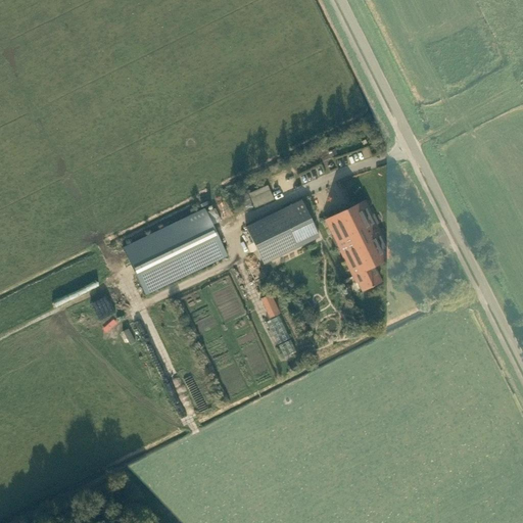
[(232,197),(235,207),(245,203),(242,193),(232,197)]
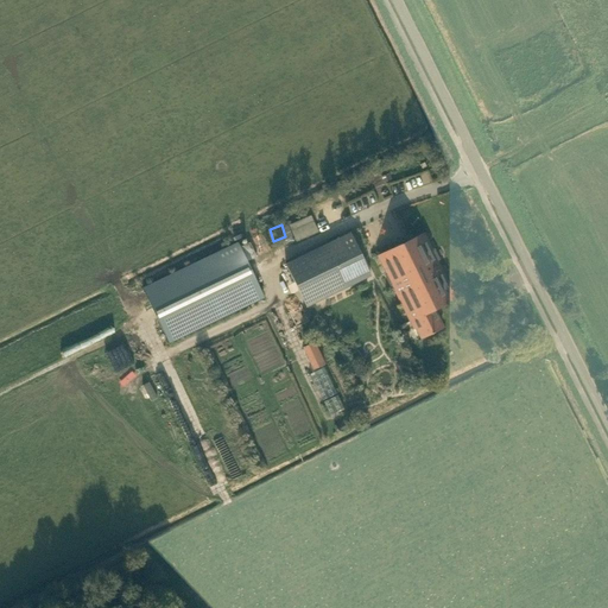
[(284,265),(305,308),(369,276),(349,233),(284,265)]
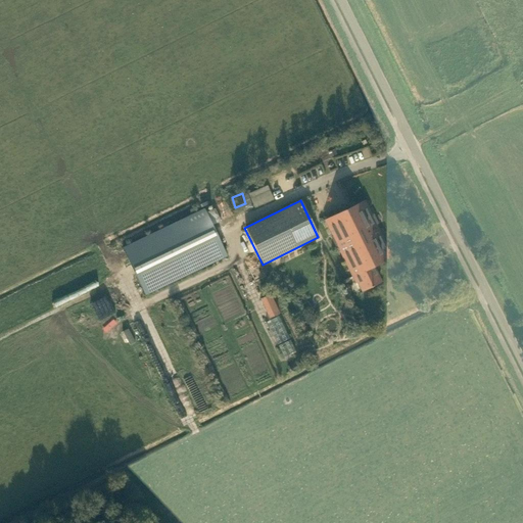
[(338,215),(323,223),(353,284),(357,283),(361,292),(380,283),(372,267),(391,257),(364,202),(348,209),(346,205),(336,210),(338,215)]
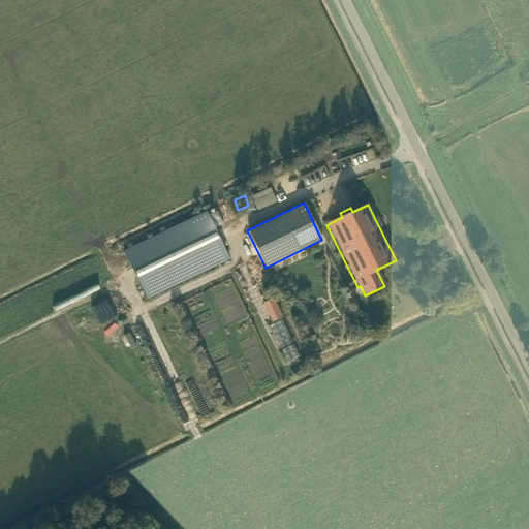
[(228,260),(214,228),(222,224),(216,211),(208,216),(206,212),(123,251),(146,299),(228,260)]
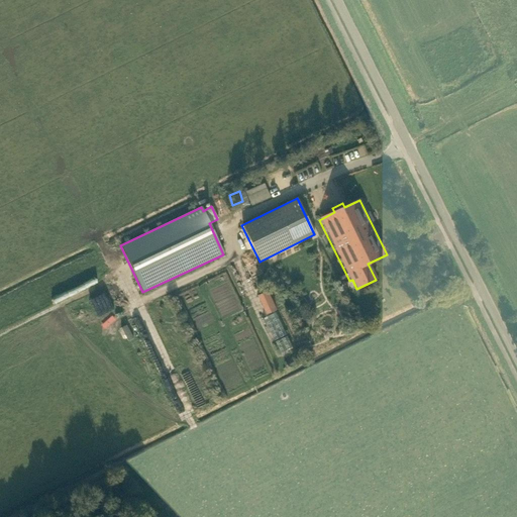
[(267,292),(257,296),(262,305),(271,301),(267,292)]
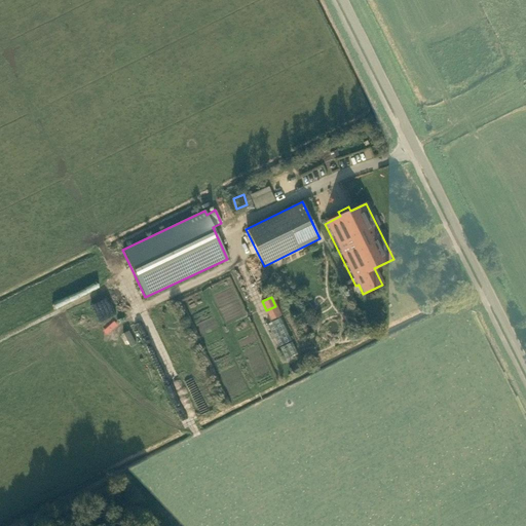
[(276,360),(290,354),(282,334),(280,335),(273,316),(264,321),(271,339),(269,340),(276,360)]
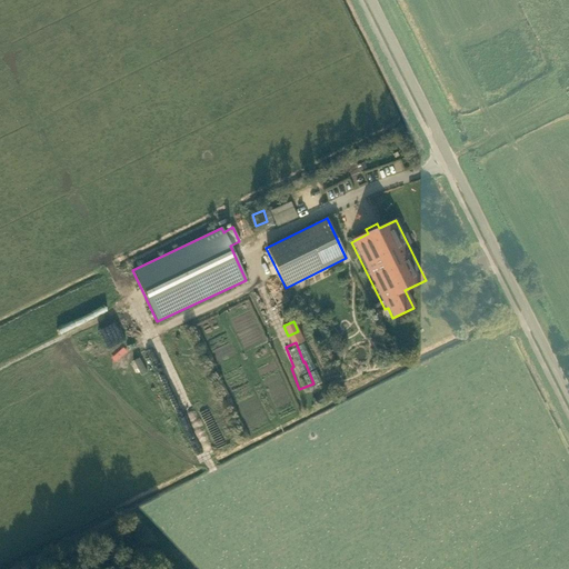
[(322,400),(320,395),(312,398),(315,403),(322,400)]
